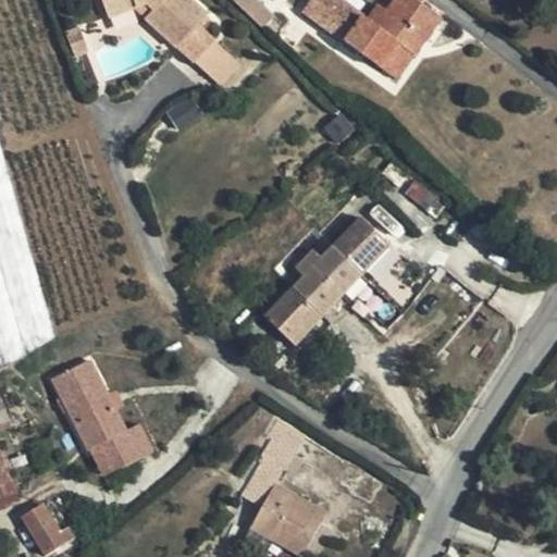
[(192,61),(212,39),(201,29),(195,24),(205,13),(189,0),(99,0),(107,16),(134,7),(143,3),(150,10),(145,17),(192,61)]
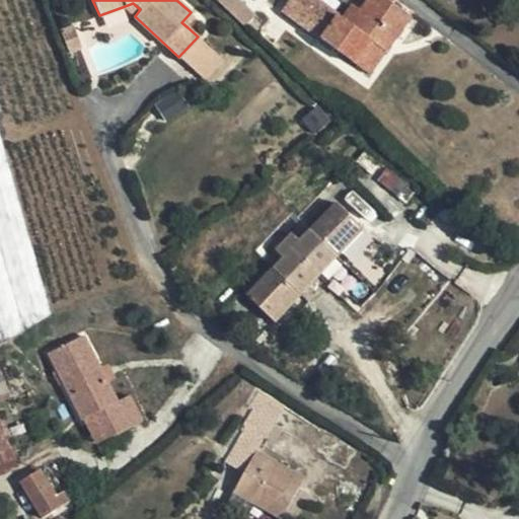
[(235,0),(217,0),(215,3),(251,35),(262,23),(235,0)]
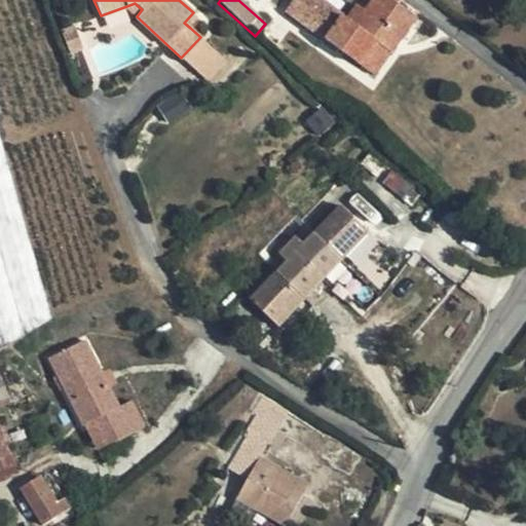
[(322,0),(293,0),(286,10),(318,35),(346,54),(360,64),(377,41),(391,51),(416,15),(393,0),(372,0),(365,10),(354,25),(345,16),(322,0)]
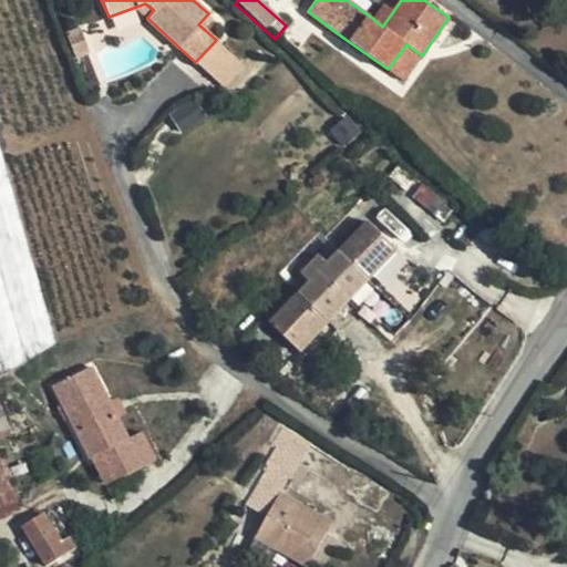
[(383,2),(372,18),(382,27),(393,11),(383,2)]
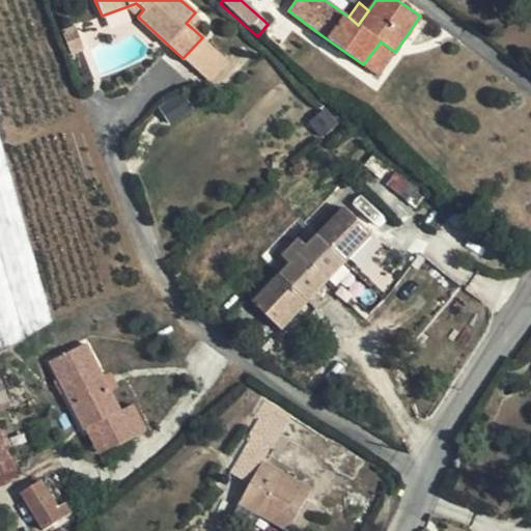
[(128,6),(138,17),(143,9),(136,3),(128,6)]
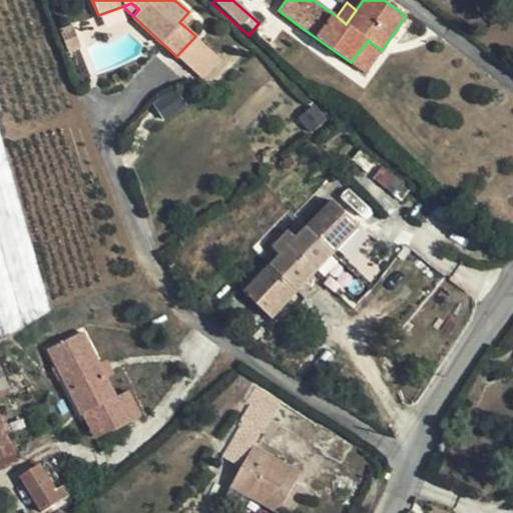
[(193,17),(188,12),(179,22),(185,27),(193,17)]
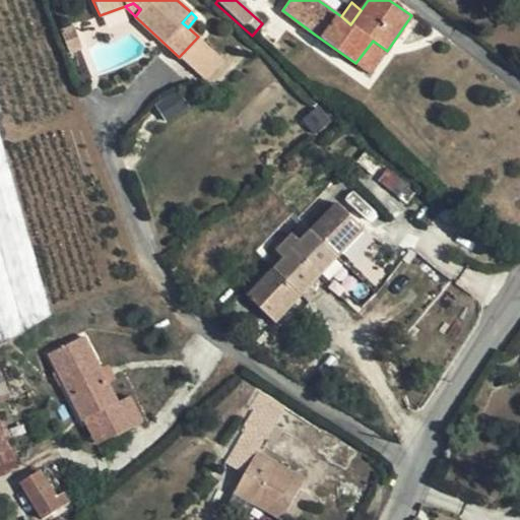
[(70,25),(58,29),(66,53),(79,49),(70,25)]
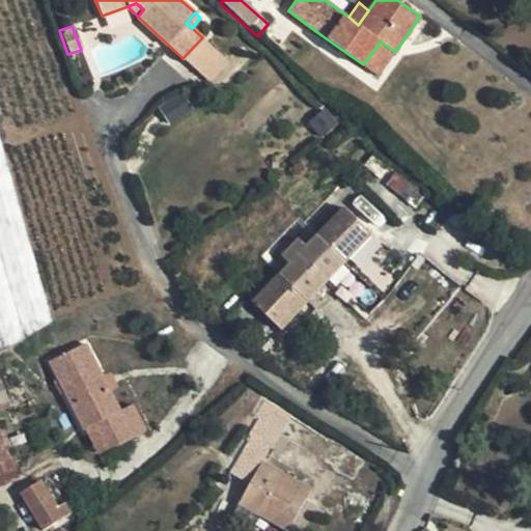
[(339,68),(350,55),(322,35),(311,49),(339,68)]
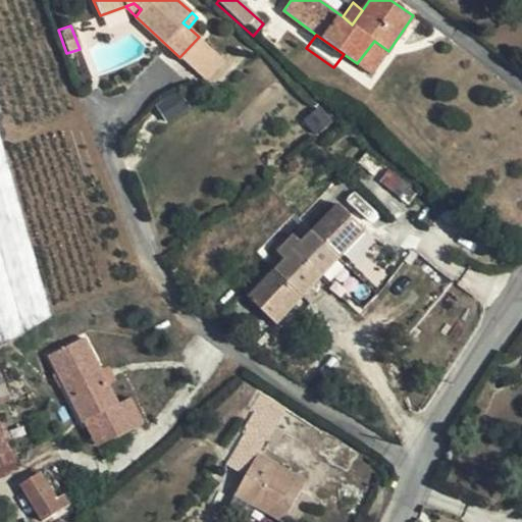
[(223,59),(199,37),(179,57),(204,80),(223,59)]
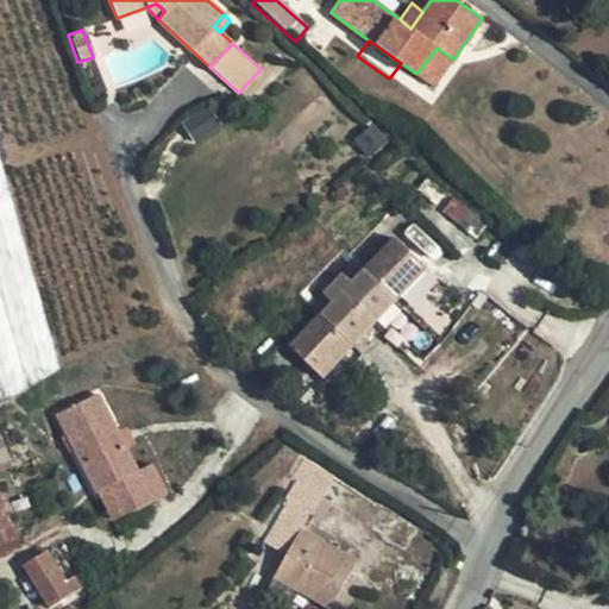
[(433,87),(453,60),(437,48),(416,74),(433,87)]
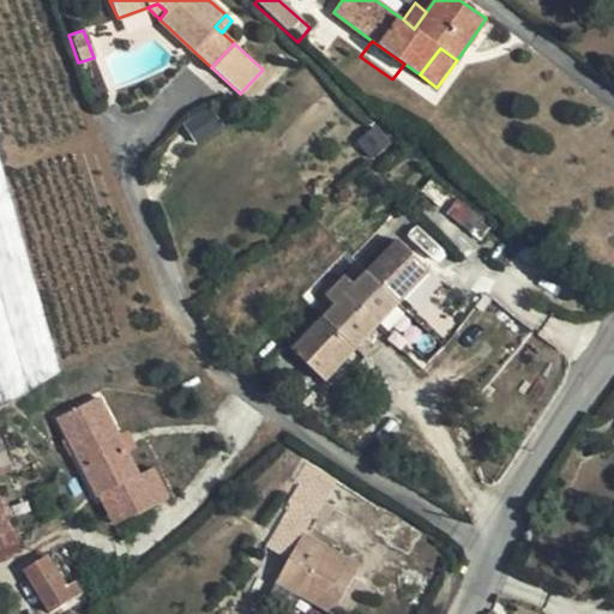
[(390,144),(372,125),(356,138),(372,156),(390,144)]
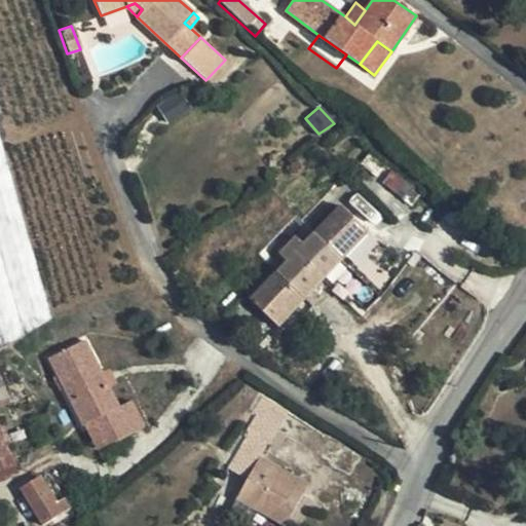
[(0,348),(5,345),(52,318),(31,245),(0,138),(0,348)]
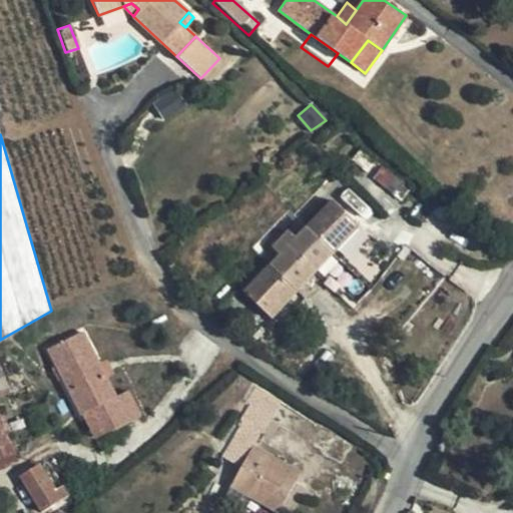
[(331,203),(307,228),(331,251),(355,226),(331,203)]
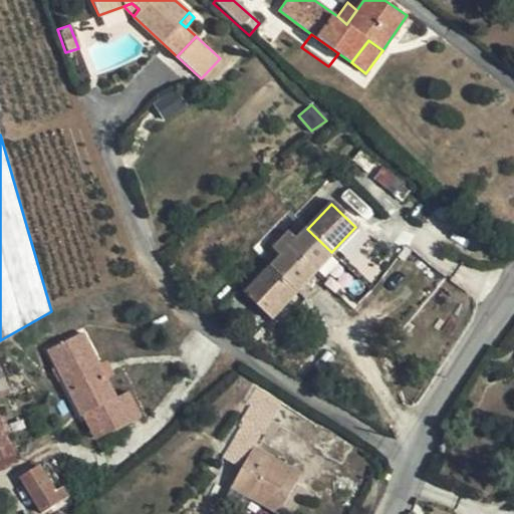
[(332,253),(331,252),(307,229),(271,267),(287,282),(291,279),(299,286),(332,253)]
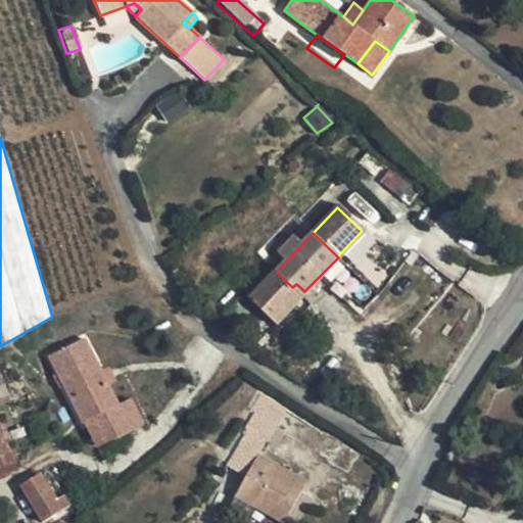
[(292,287),(276,272),(250,297),(275,322),(300,296),(292,287)]
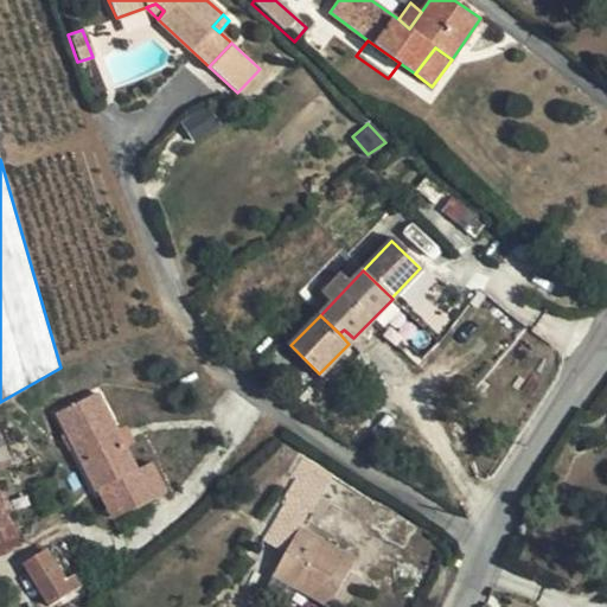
[(349,344),(353,338),(344,330),(339,333),(349,344)]
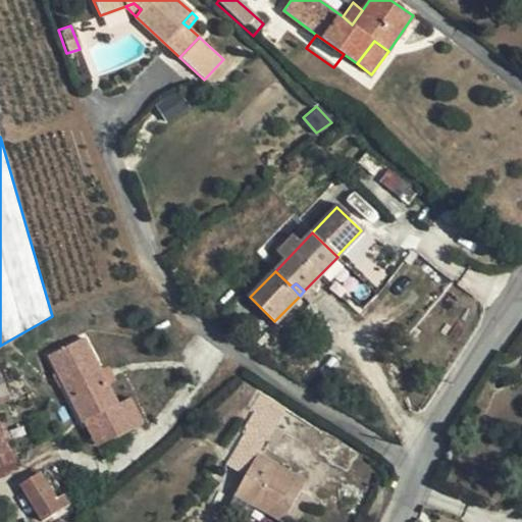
[(117,404),(84,336),(50,354),(84,420),(86,419),(101,412),(113,438),(143,423),(129,397),(117,404)]
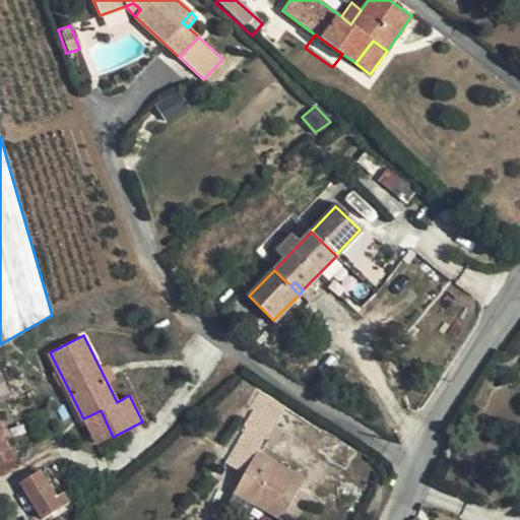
[(0,427),(0,399),(7,397),(0,374),(0,472),(15,467),(0,427)]
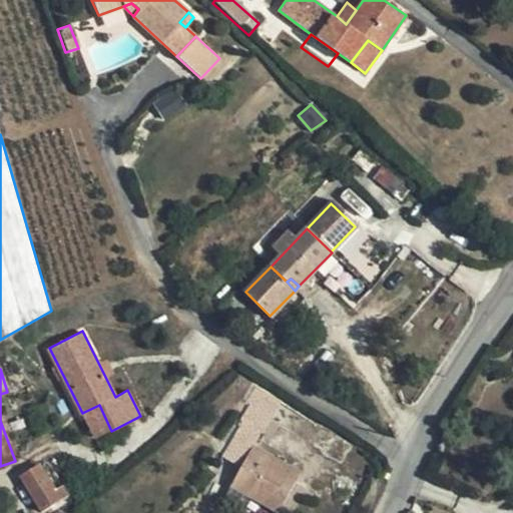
[(260,388),(250,405),(272,417),(281,401),(260,388)]
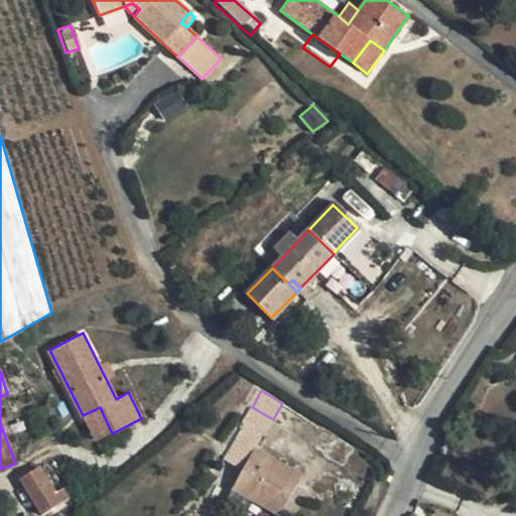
[(263,438),(273,419),(252,407),(250,406),(240,426),(259,436),(263,438)]
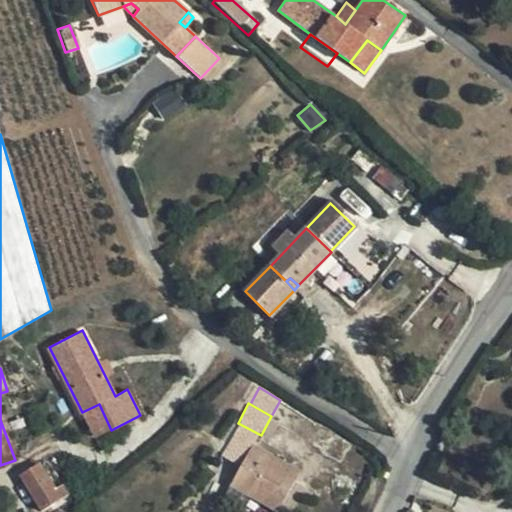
[(99,404),(84,411),(97,437),(111,430),(99,404)]
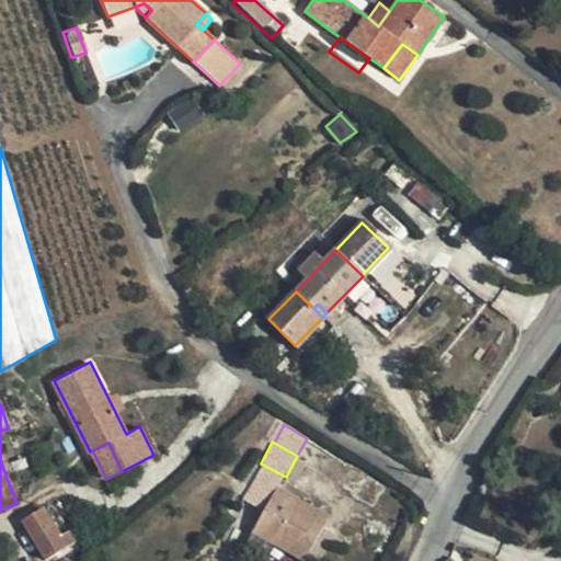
[(274,489),(282,474),(261,464),(241,497),(263,510),(274,489)]
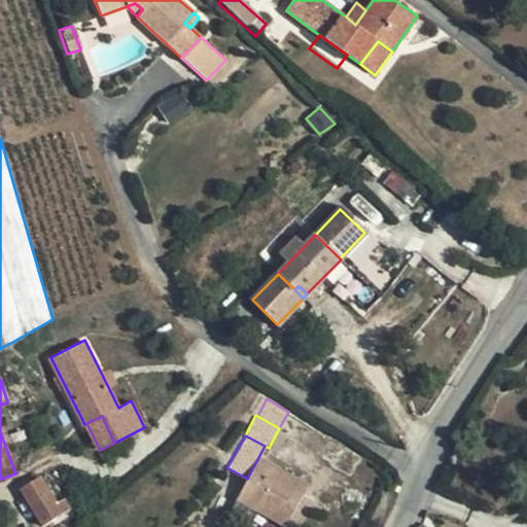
[(237,498),(255,508),(286,526),(308,486),(257,459),(247,479),(237,498)]
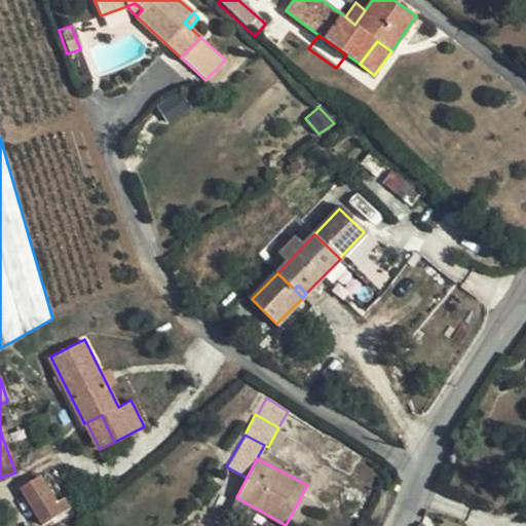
[(72,480),(66,468),(60,473),(65,484),(72,480)]
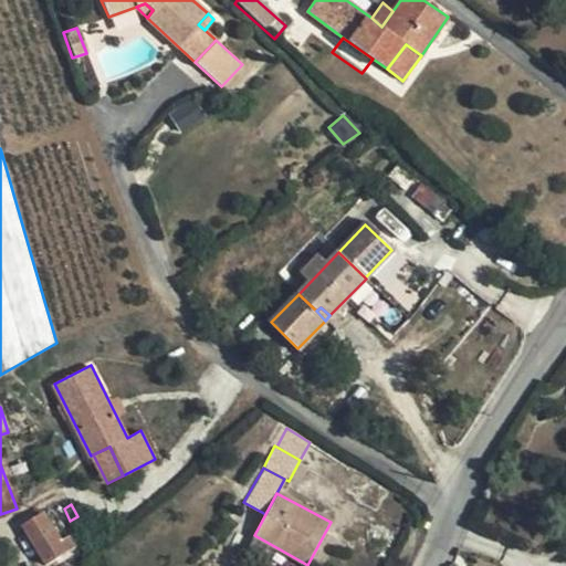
[(61,541),(49,522),(44,514),(22,526),(45,565),(75,546),(70,537),(61,541)]
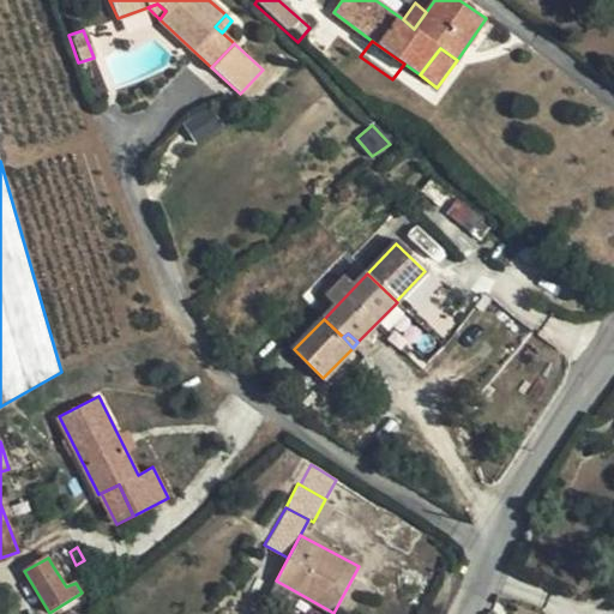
[(66,559),(53,566),(66,587),(76,583),(78,581),(66,559)]
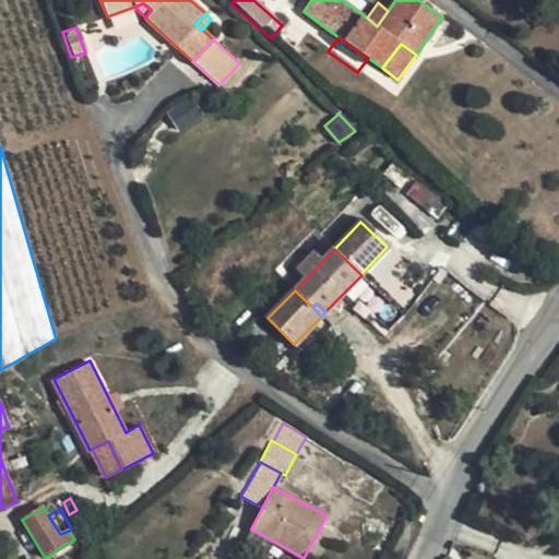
[(262,557),(271,539),(251,528),(241,547),(262,557)]
